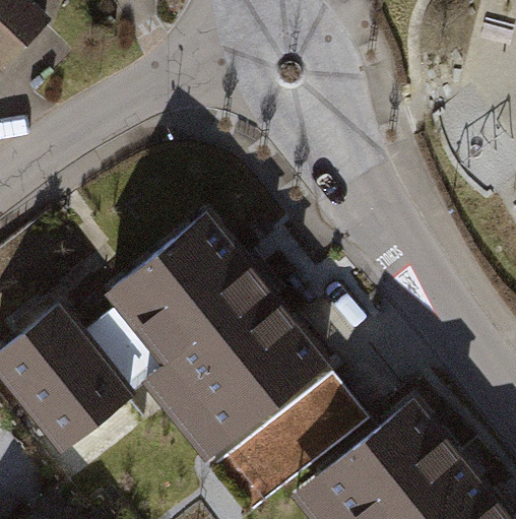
[(57,19),(37,0),(0,0),(0,64),(6,71),(57,19)]
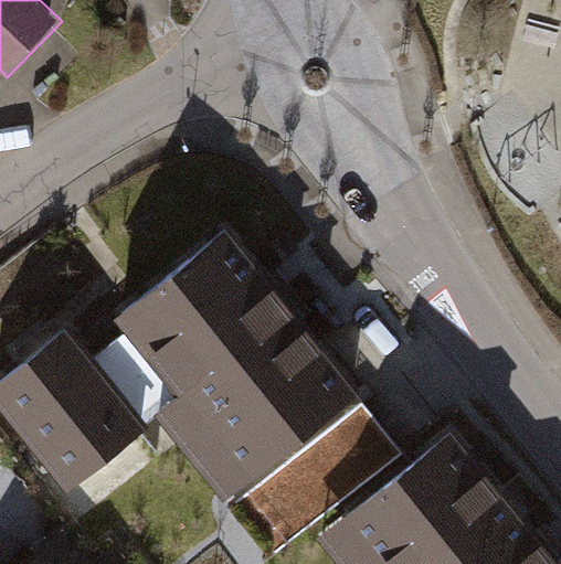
[(226,227),(110,319),(173,397),(154,414),(228,507),(362,401),(226,227)]
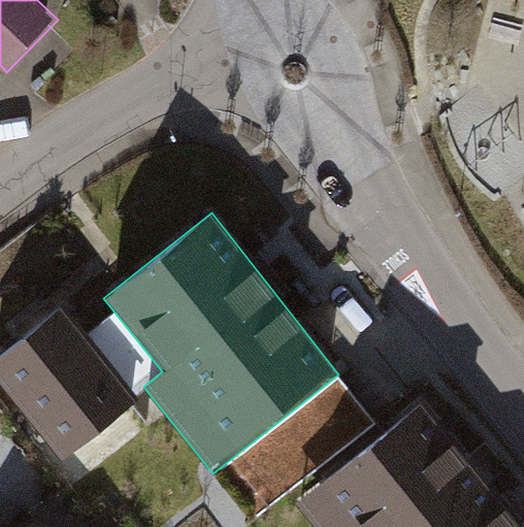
[(63,305),(0,355),(0,385),(60,460),(137,399),(63,305)]
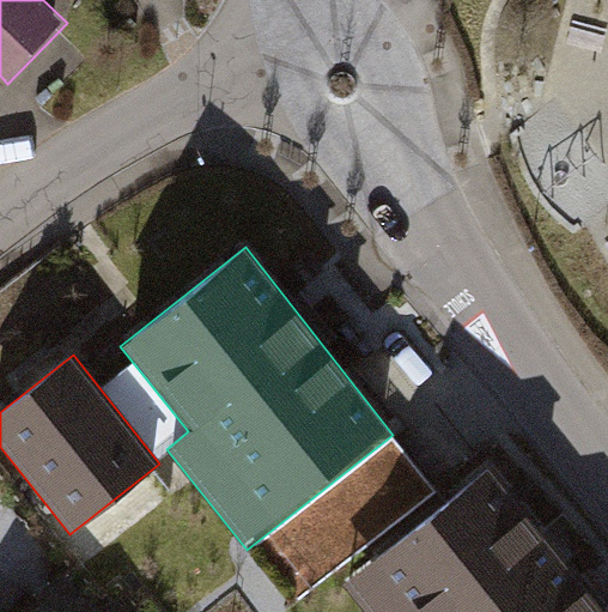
[(292,601),(436,490),(393,435),(247,550),(292,601)]
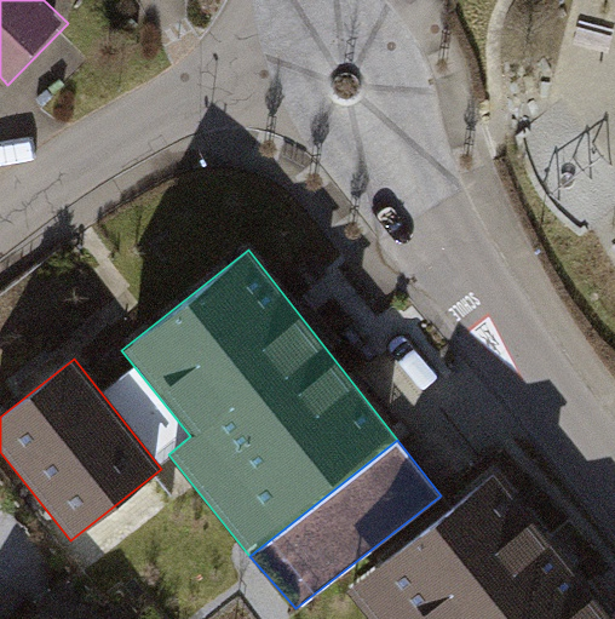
[(614,618),(614,615),(500,470),(345,591),(367,618),(614,618)]
